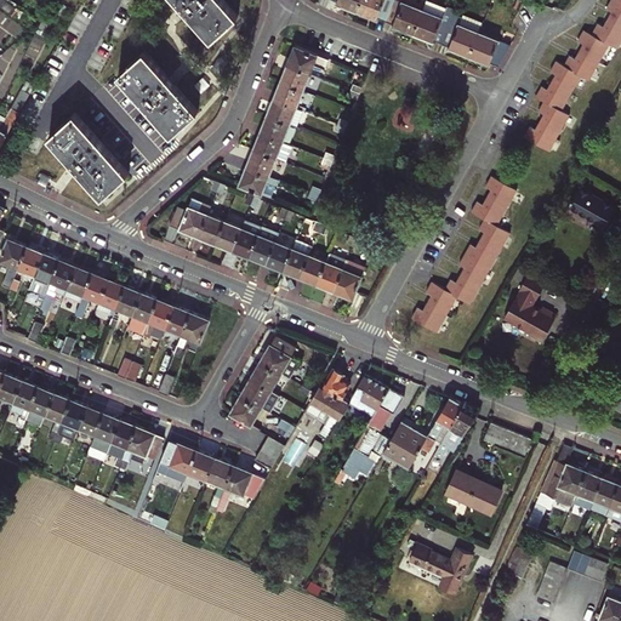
[(240,15),(226,0),(177,0),(214,39),(240,15)]
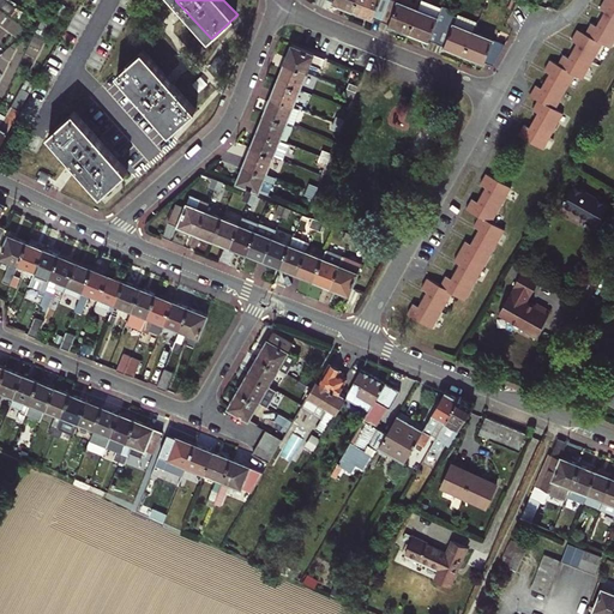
[(333,2),(354,11),(357,0),(332,0),(333,0),(333,2)]
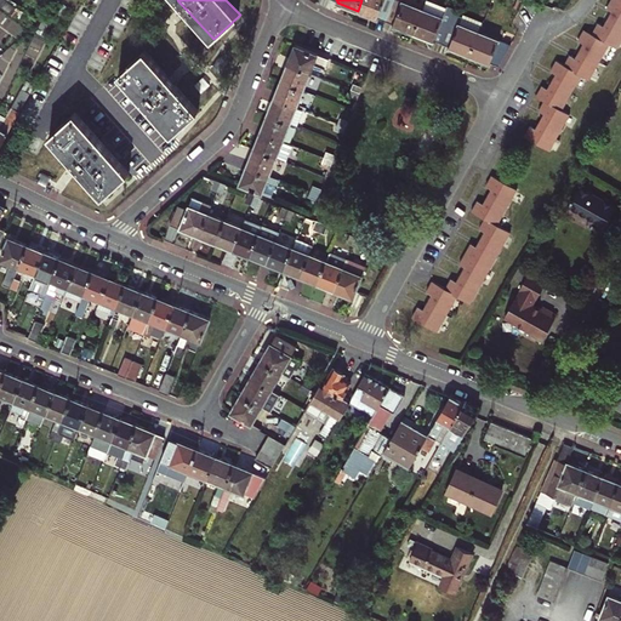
[(380,17),(387,20),(394,0),(362,0),(358,11),(379,20),(380,17)]
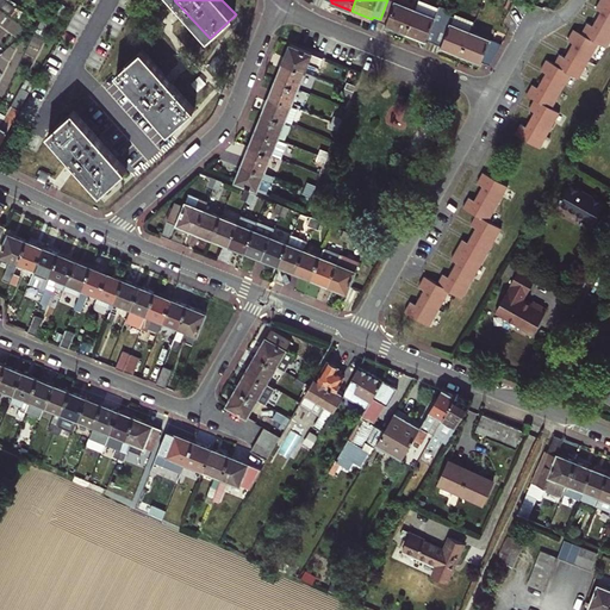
[(385,24),(406,33),(416,8),(394,0),(387,0),(380,19),(386,22),(385,24)]
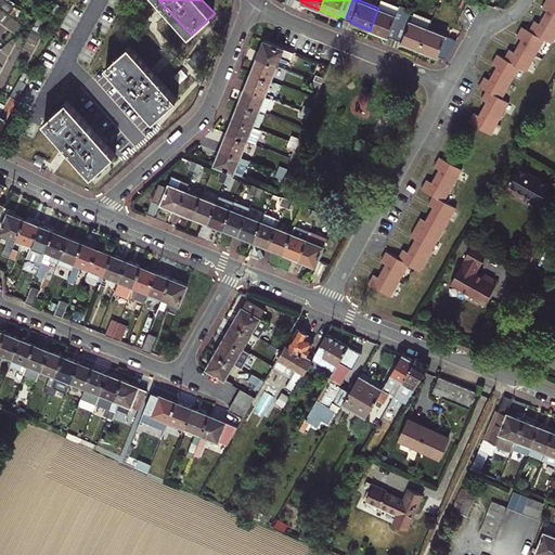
[(554,0),(545,0),(542,7),(547,10),(540,23),(534,20),(529,29),(523,26),(517,35),(521,37),(514,51),(510,48),(504,57),(498,53),(492,63),(497,65),(489,78),(485,76),(479,86),(487,89),(481,99),(486,101),(478,115),(474,112),(468,121),(490,133),(508,102),(501,98),(519,66),(527,69),(544,38),(552,42),(554,35),(554,0)]
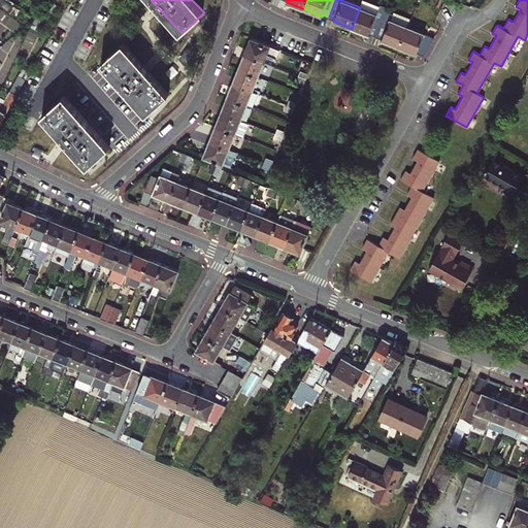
[(371,34),(376,36),(387,10),(388,7),(381,4),(380,6),(375,4),(374,6),(363,1),(360,7),(352,29),(370,36),(371,34)]
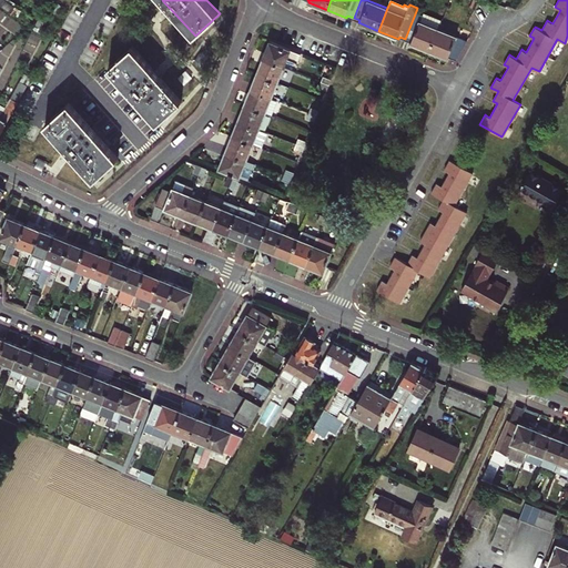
[(411,43),(429,51),(438,28),(442,22),(416,11),(405,39),(411,41),(411,43)]
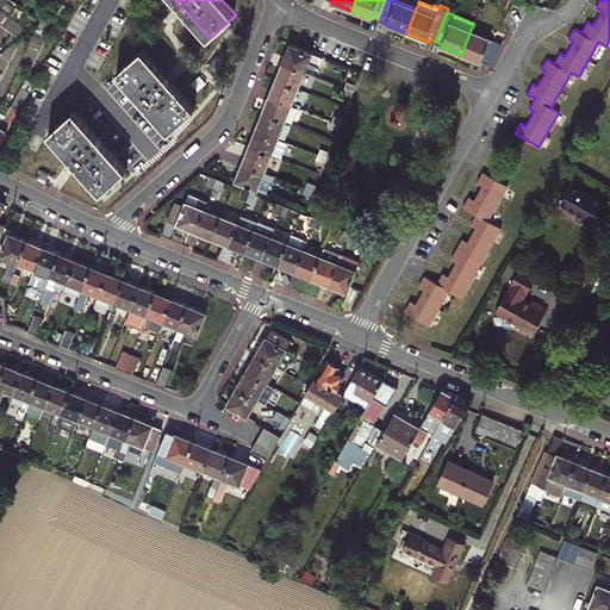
[(484,61),(491,63),(503,43),(471,30),(461,55),(483,63),(484,61)]
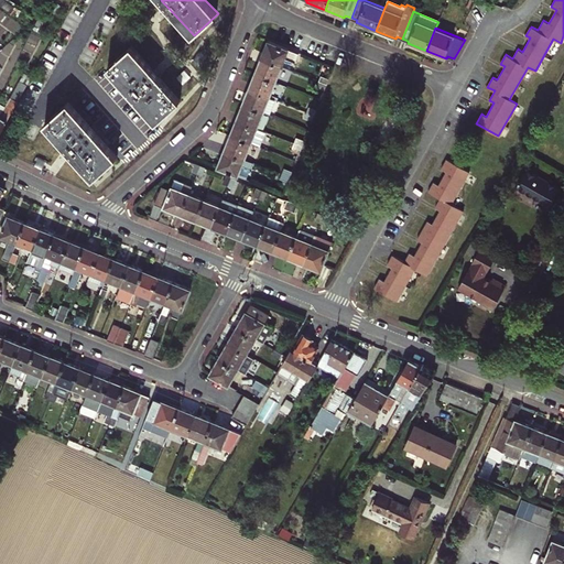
[(286,57),(291,49),(269,40),(262,57),(283,66),(286,57)]
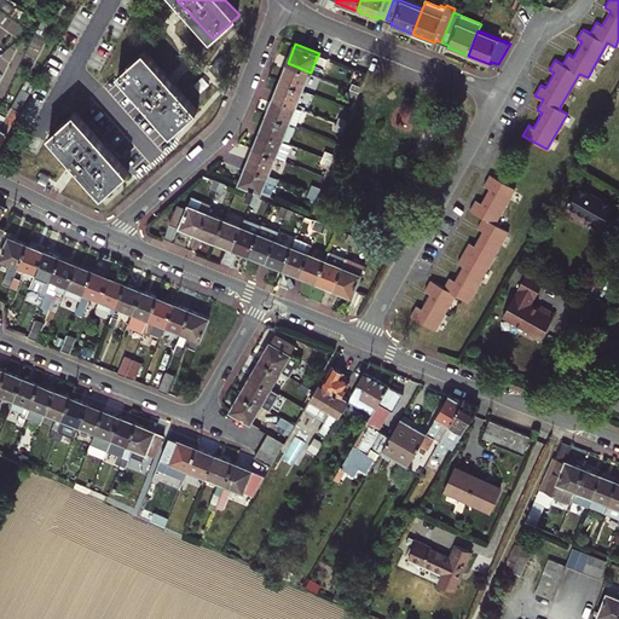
[(200,109),(145,50),(119,73),(173,133),(200,109)]
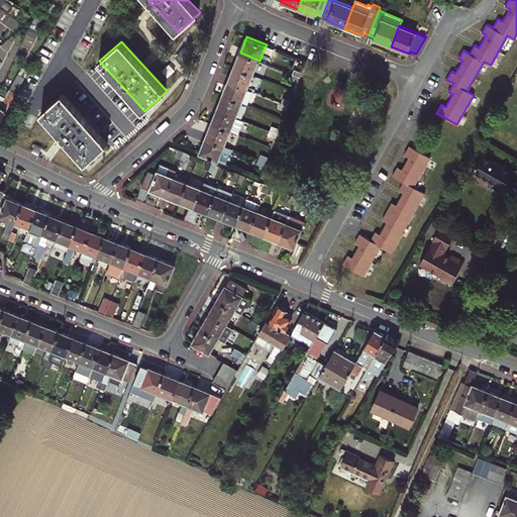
[(267,44),(263,53),(269,56),(272,48),(271,46),(267,44)]
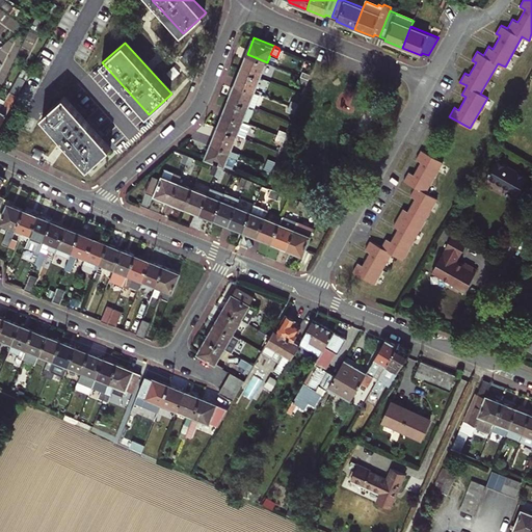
[(241,69),(262,77),(267,62),(247,54),(241,69)]
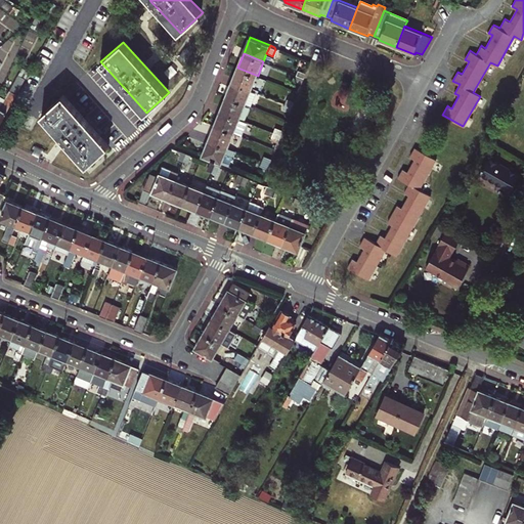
[(237,68),(232,82),(252,90),(258,76),(237,68)]
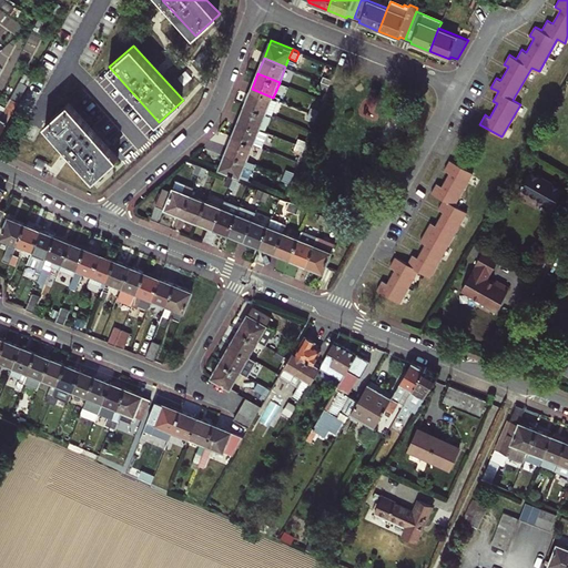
[(20,87),(10,103),(17,107),(27,90),(20,87)]
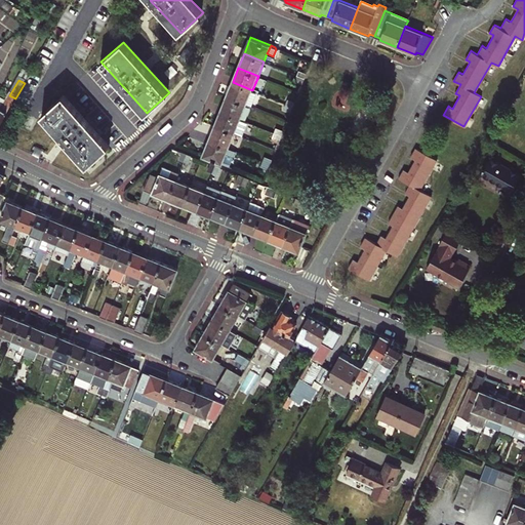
[(227,96),(246,105),(251,107),(257,92),(252,90),(233,82),(227,96)]
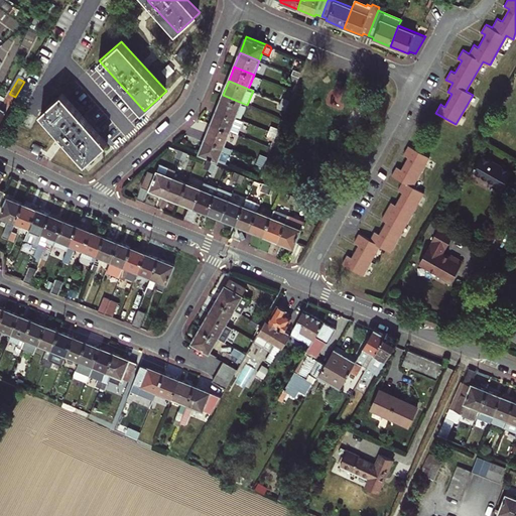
[(109,142),(63,93),(41,113),(86,162),(109,142)]
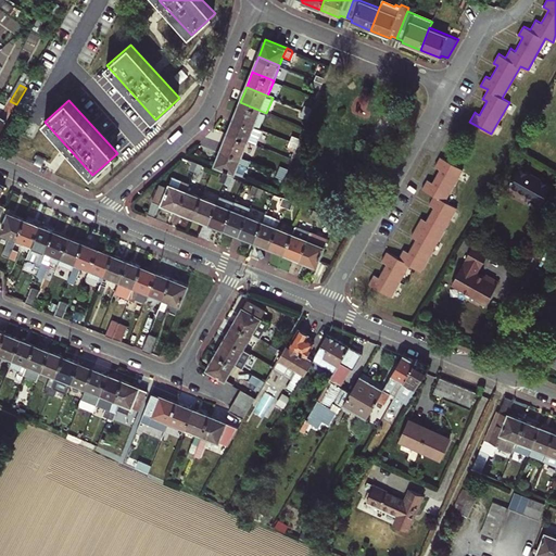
[(0,134),(16,104),(10,101),(2,115),(0,113),(0,134)]
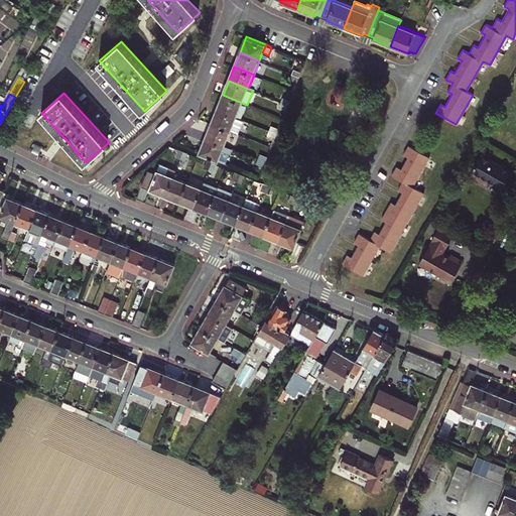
[(218,109),(237,117),(242,103),(223,95),(218,109)]
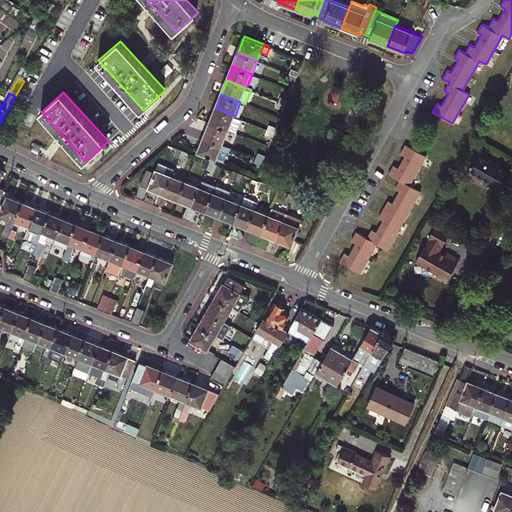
[(242,119),(235,116),(216,108),(210,122),(229,130),(236,132),(242,119)]
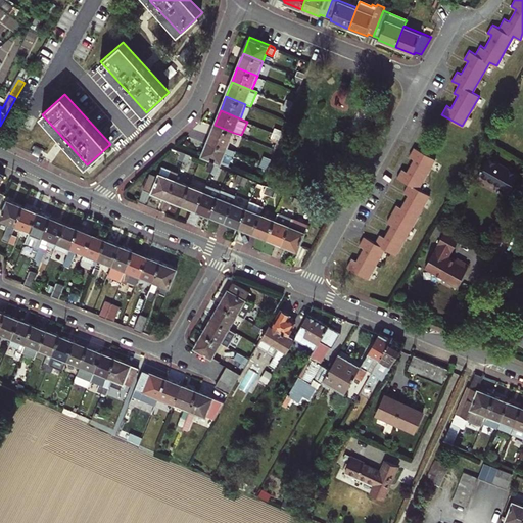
[(215,125),(208,139),(228,147),(234,133),(215,125)]
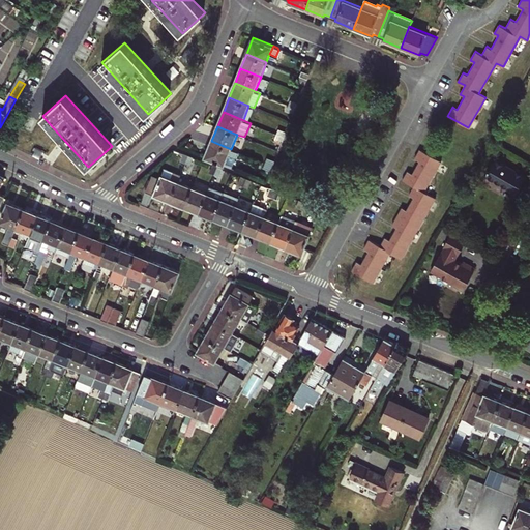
[(211,141),(205,157),(225,166),(231,149),(211,141)]
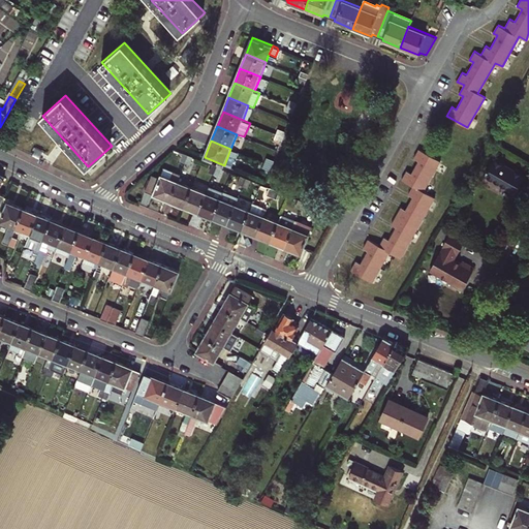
[(400,258),(435,197),(423,190),(440,160),(418,148),(414,157),(418,160),(411,173),(406,169),(402,179),(413,185),(408,194),(413,197),(406,210),(402,207),(397,215),(392,223),(397,226),(389,240),(384,237),(379,246),(369,240),(364,248),(368,250),(360,263),(356,261),(351,271),(372,282),(390,251),(400,258)]
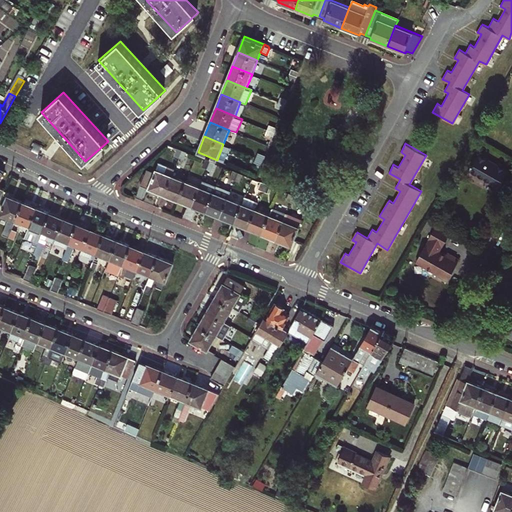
[(500,185),(508,170),(479,153),(470,169),(500,185)]
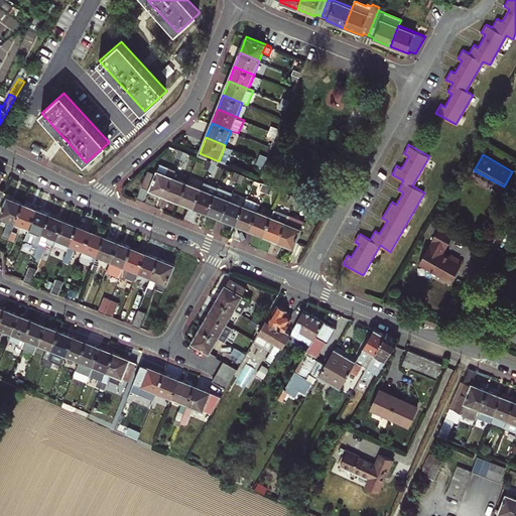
[(160,164),(158,170),(166,174),(168,167),(160,164)]
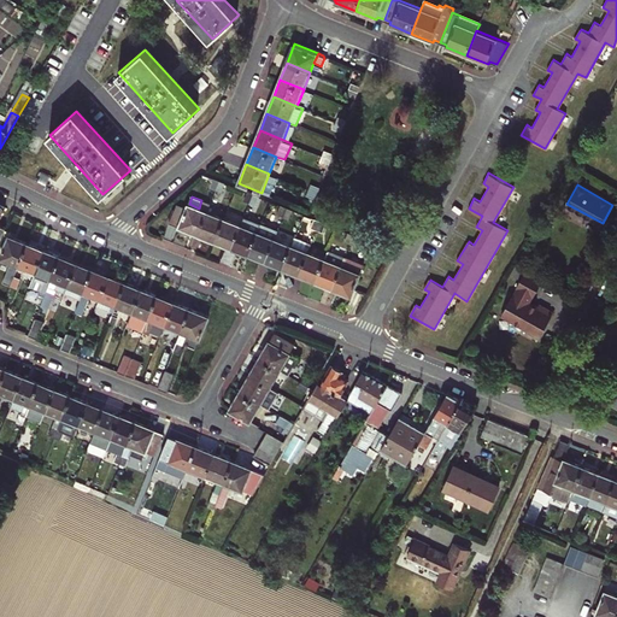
[(170,223),(199,235),(207,212),(211,205),(211,204),(201,200),(199,209),(189,204),(187,209),(177,204),(170,223)]
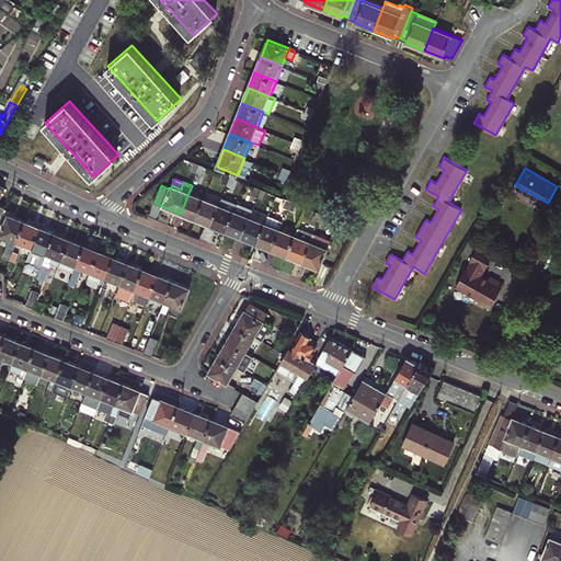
[(192,186),(189,193),(204,198),(207,193),(192,186)]
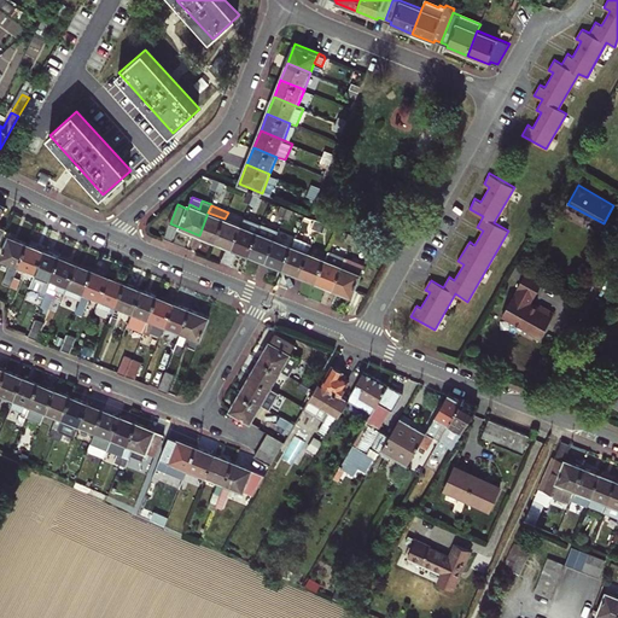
[(225,219),(208,213),(199,235),(216,242),(225,219)]
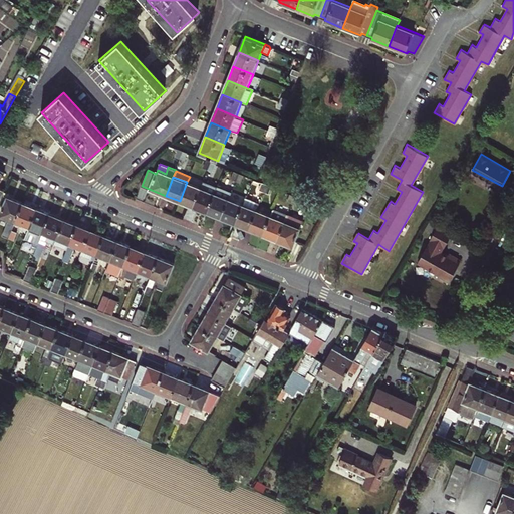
[(208,190),(210,184),(204,181),(201,188),(208,190)]
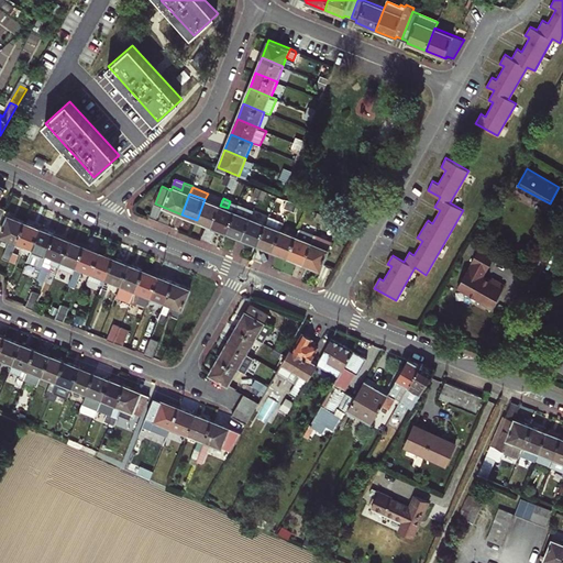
[(205,199),(197,220),(211,227),(220,206),(205,199)]
